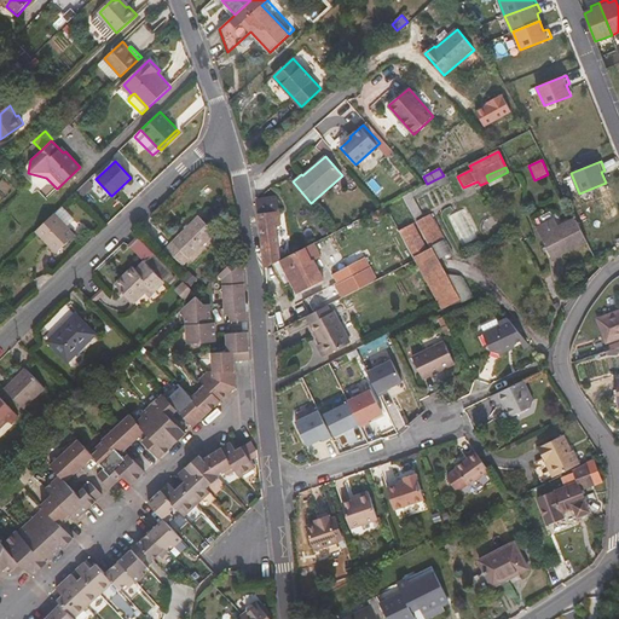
[(440,187),(451,183),(446,174),(444,175),(427,184),(423,186),(403,197),(412,215),(421,210),(414,197),(439,184),(440,187)]
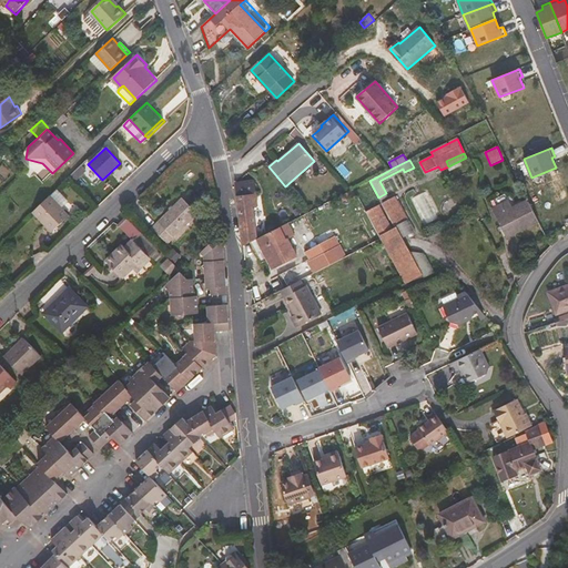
[(73,180),(85,170),(81,165),(70,176),(73,180)]
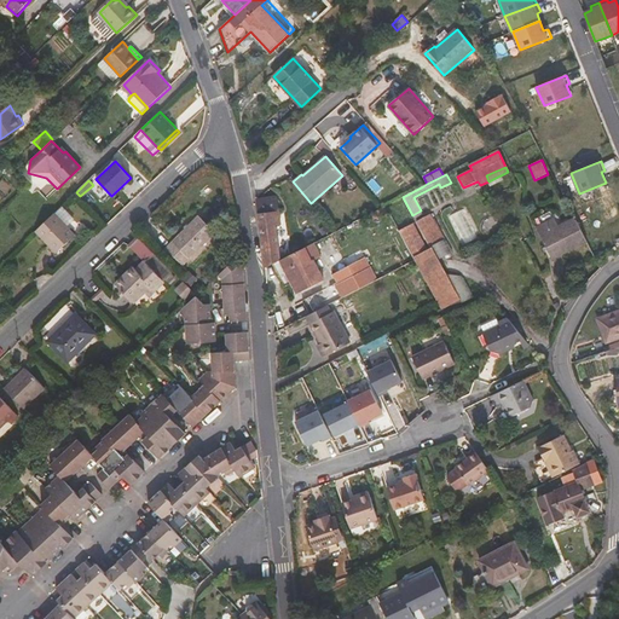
[(62,206),(55,213),(71,231),(73,233),(81,226),(62,206)]
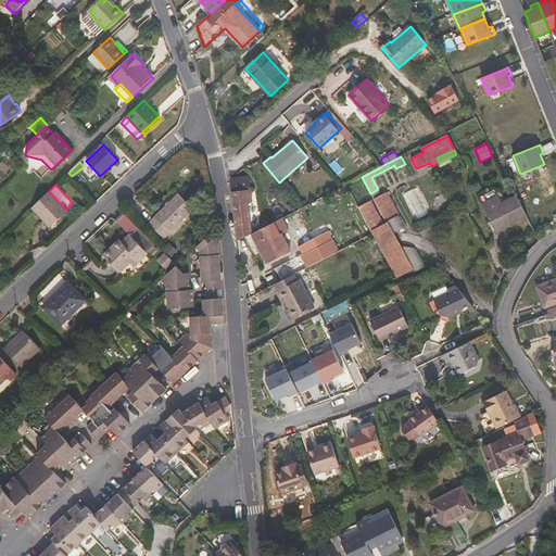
[(251,190),(231,192),(232,204),(248,203),(253,202),(253,199),(251,190)]
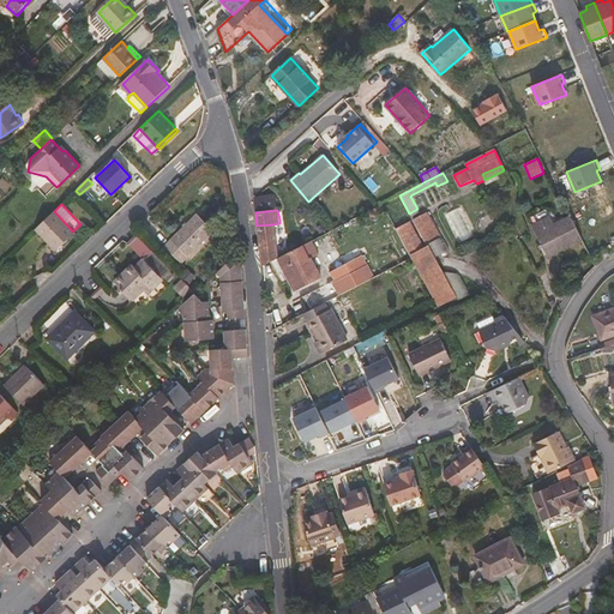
[(36,229),(48,241),(53,246),(71,229),(54,211),(36,229)]
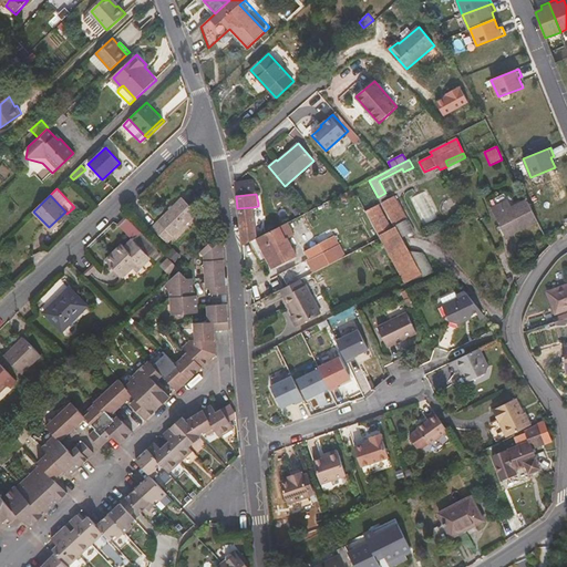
[(387,219),(379,205),(366,212),(379,235),(395,226),(395,225),(405,219),(406,218),(394,196),(381,203),(389,218),(387,219)]
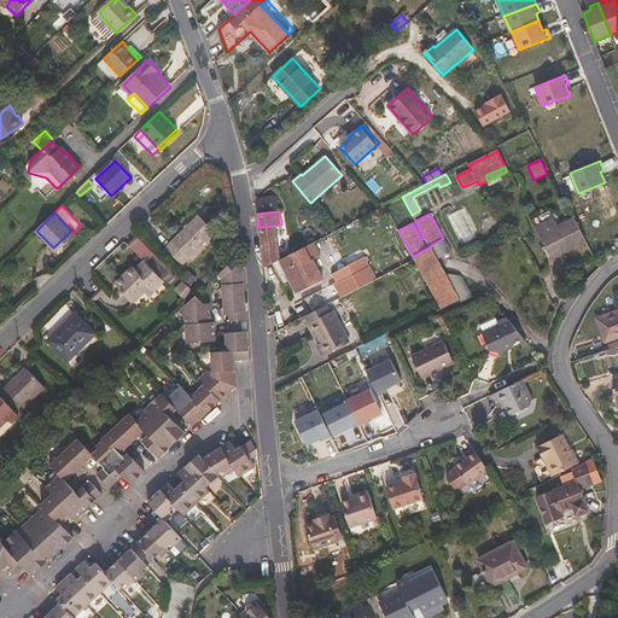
[(158,255),(174,272),(215,232),(199,215),(158,255)]
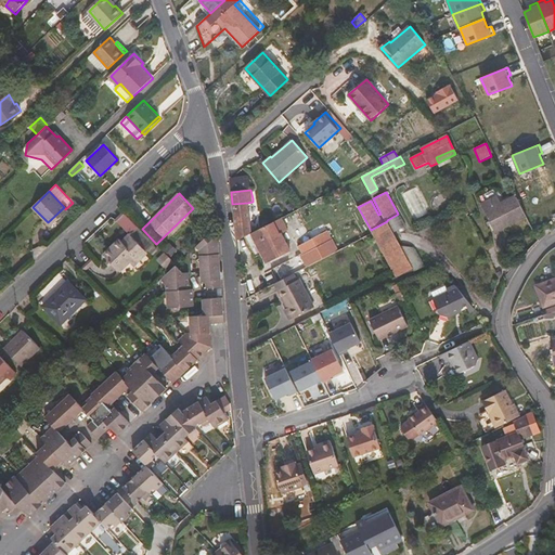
[(498,195),(480,204),(485,210),(501,202),(498,195)]
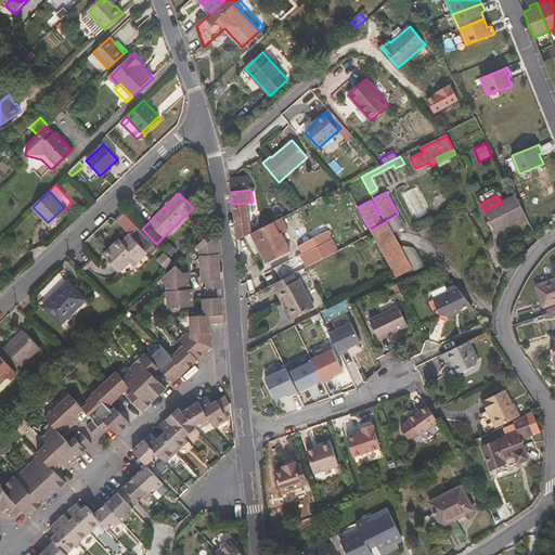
[(485,210),(495,233),(527,218),(516,195),(501,202),(485,210)]
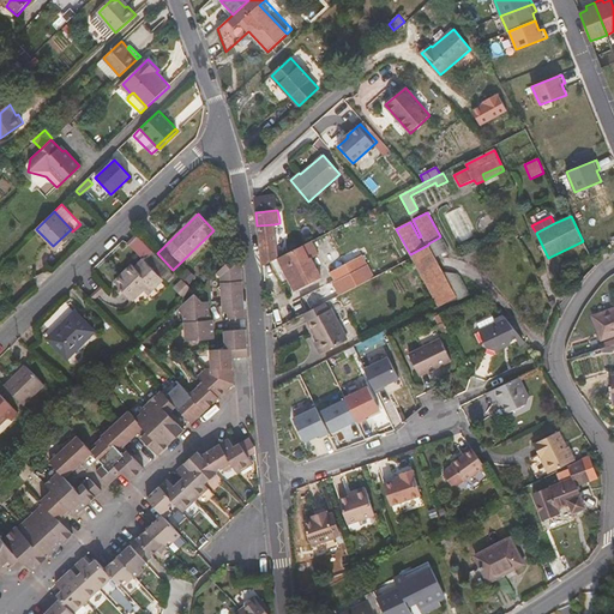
[(278,258),(274,224),(257,226),(263,265),(264,265),(270,262),(277,259),(278,258)]
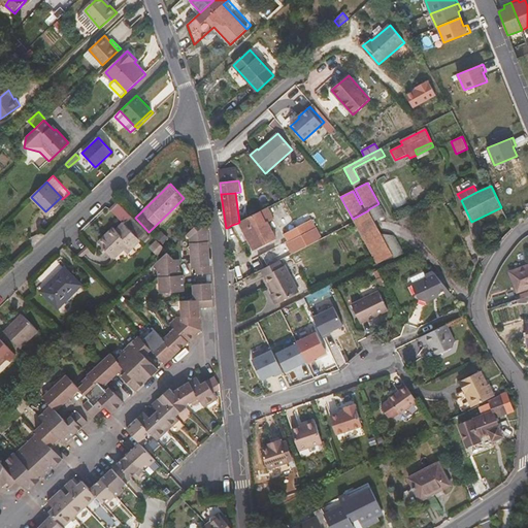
[(52,219),(67,203),(62,199),(61,197),(45,211),(52,219)]
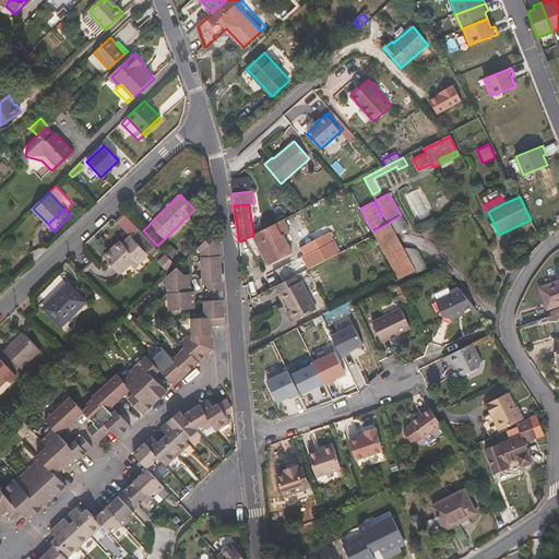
[(119,222),(131,236),(147,254),(157,246),(143,230),(127,214),(119,222)]
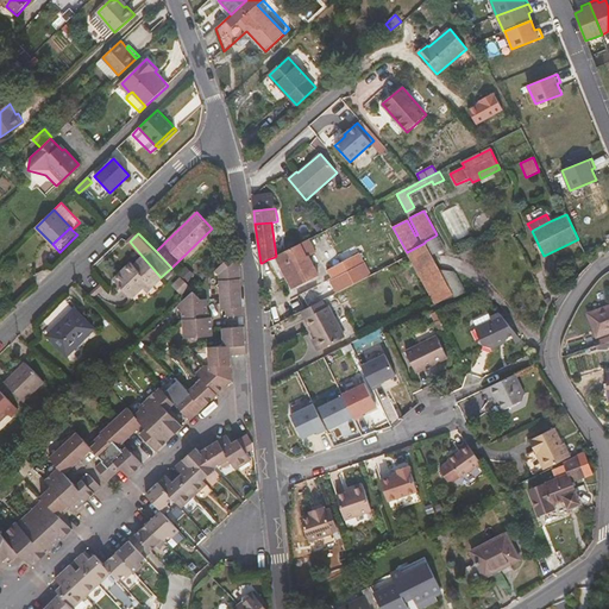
[(432,255),(443,249),(435,236),(425,242),(425,243),(432,255)]
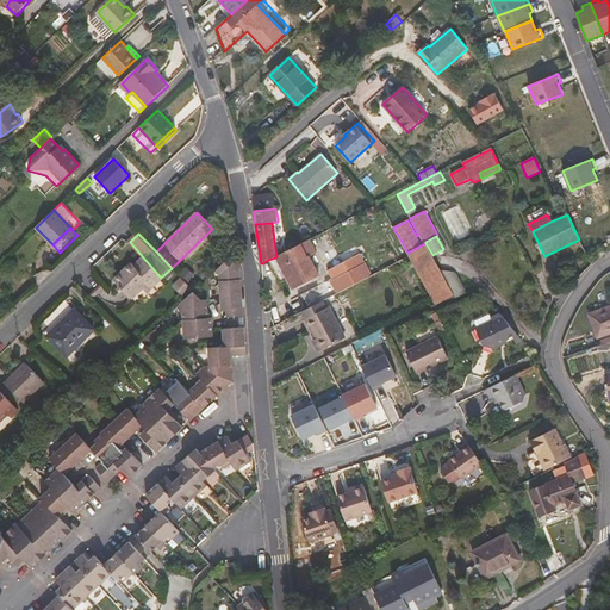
[(311,257),(318,254),(311,238),(293,247),(310,280),(321,275),(311,257)]
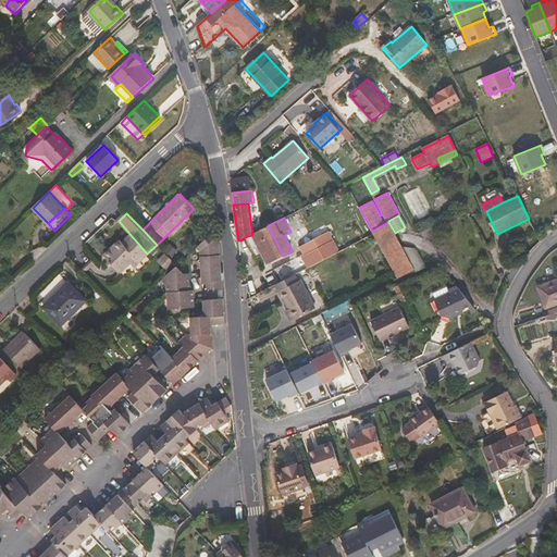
[(395,274),(397,279),(415,270),(403,247),(395,233),(388,222),(372,231),(372,233),(395,274)]
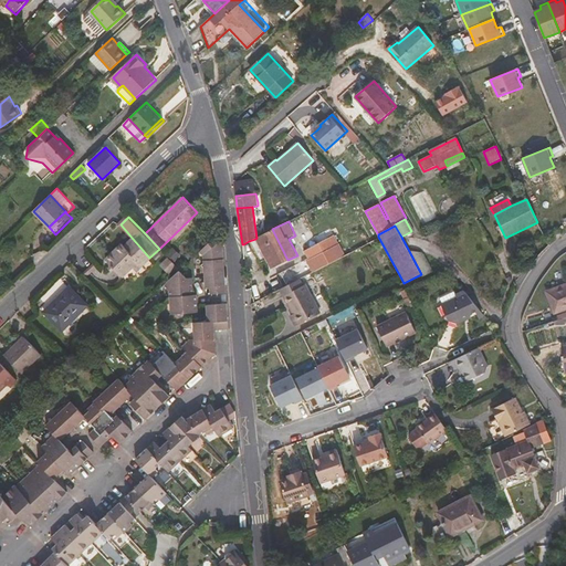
[(255,239),(265,258),(259,262),(263,272),(287,260),(272,229),(257,238),(255,239)]
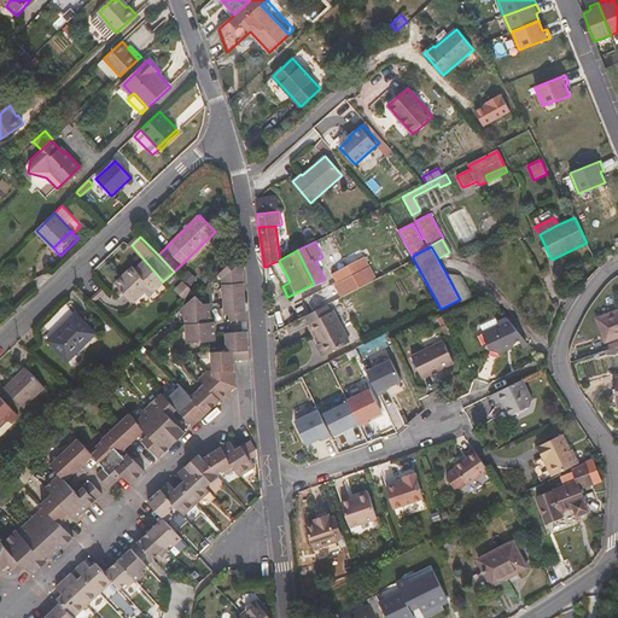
[(362,250),(330,267),(336,280),(343,295),(377,278),(362,250)]
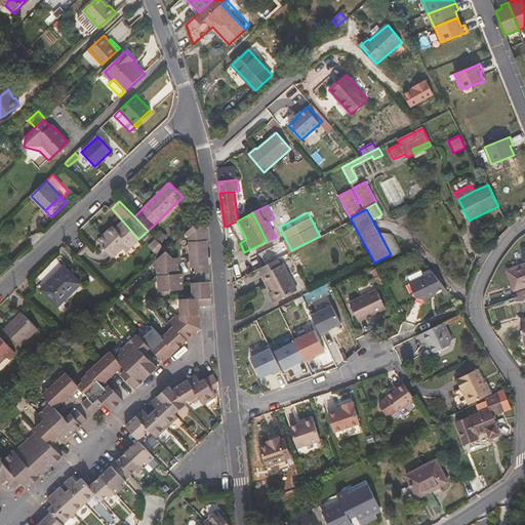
[(98,239),(113,256),(124,247),(122,245),(126,242),(128,244),(130,246),(138,239),(123,221),(115,229),(113,227),(98,239)]
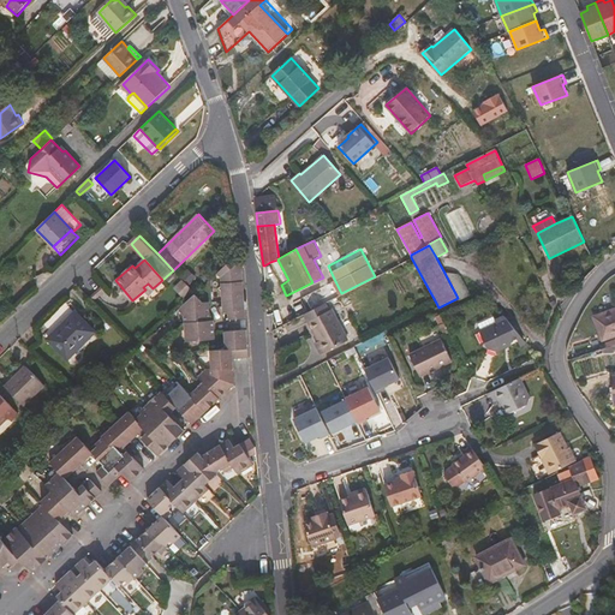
[(226,311),(227,320),(245,317),(239,264),(236,264),(232,260),(216,275),(219,278),(219,286),(216,288),(220,292),(221,306),(226,306),(226,311)]
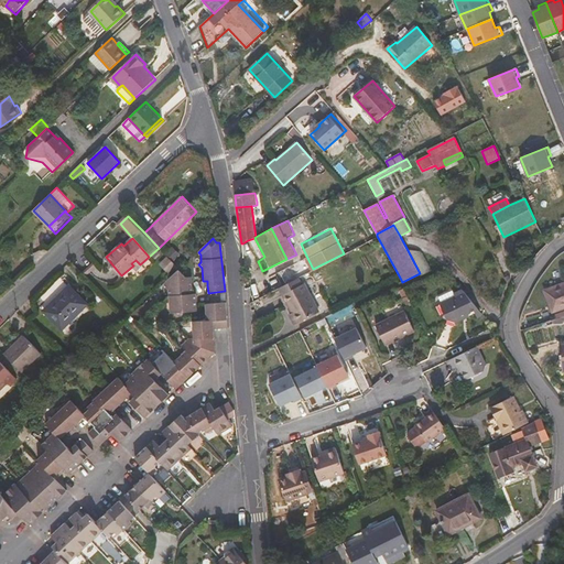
[(255,238),(248,240),(258,261),(264,257),(255,238)]
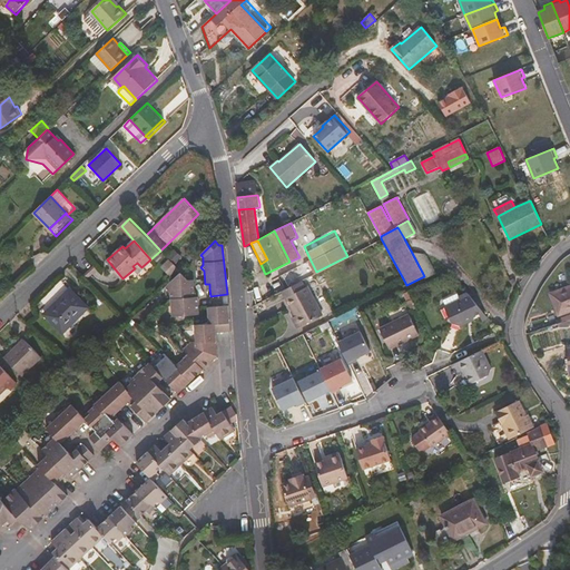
[(196,253),(203,247),(199,244),(194,249),(196,253)]
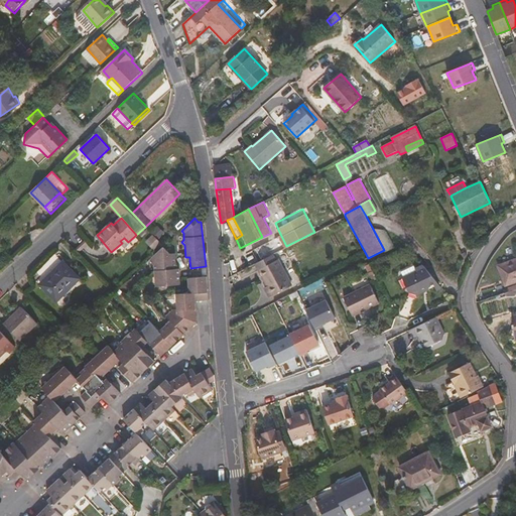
[(386,230),(373,229),(384,250),(385,252),(395,248),(386,230)]
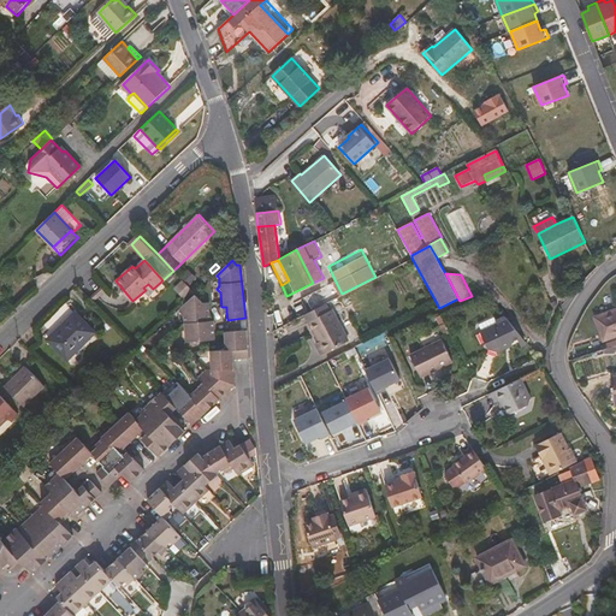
[(342,294),(335,279),(301,298),(308,313),(324,304),(342,294)]
